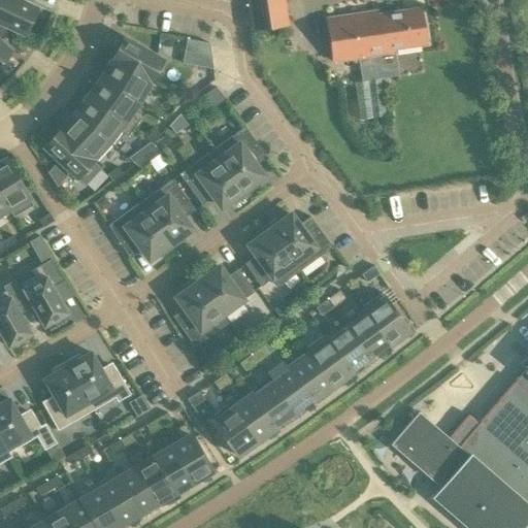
[(0,0),(0,21),(13,28),(24,33),(29,24),(32,26),(39,10),(23,3),(24,0),(0,0)]
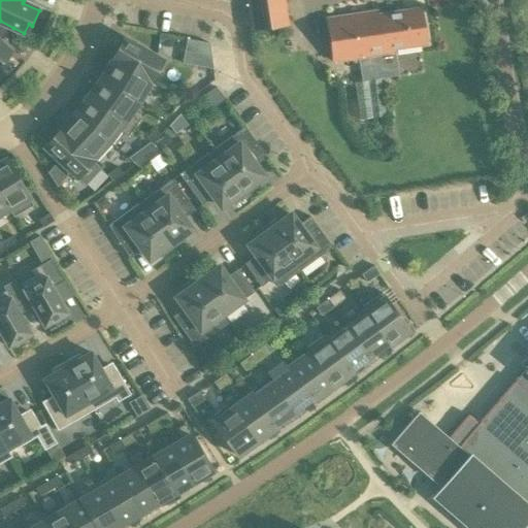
[(248,0),(253,30),(287,25),(283,0),(248,0)]
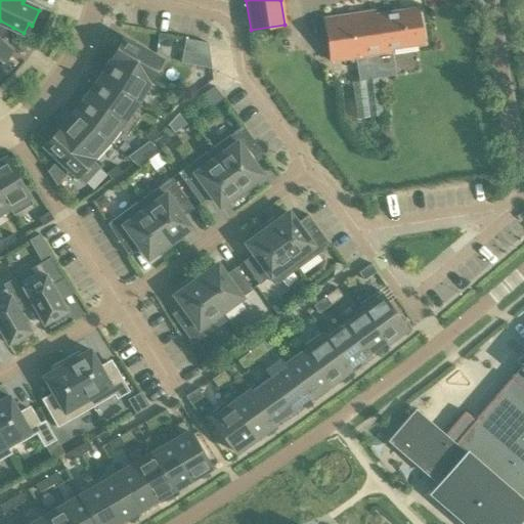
[(332,61),(392,52),(392,48),(423,44),(417,8),(377,14),(376,10),(324,17),(332,61)]
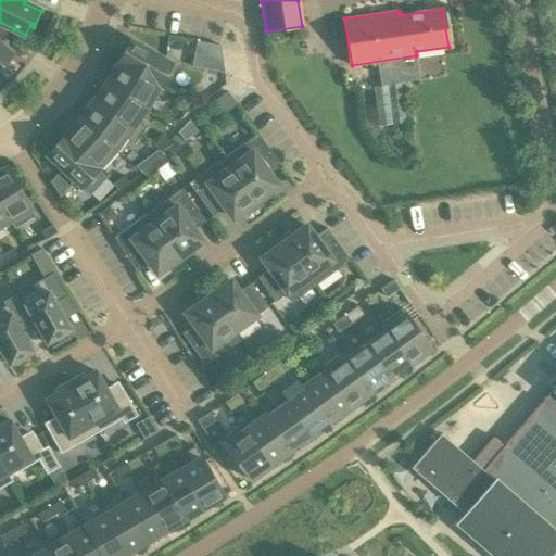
[(0,43),(14,29),(0,22),(0,68),(1,71),(13,58),(0,45),(0,43)]
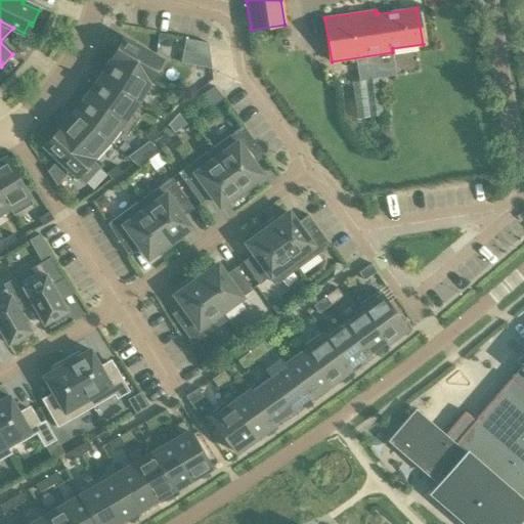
[(208,42),(185,38),(181,62),(211,68),(208,42)]
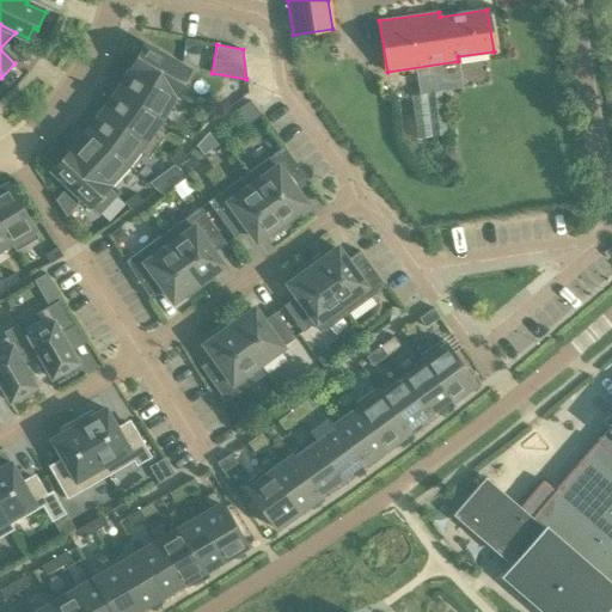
[(132,68),(173,93),(187,69),(145,46),(142,50),(139,48),(130,62),(134,63),(132,68)]
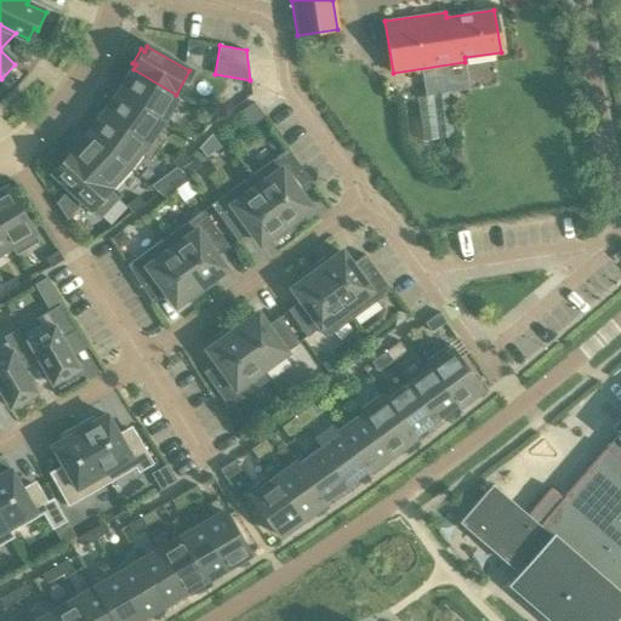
[(134,69),(120,92),(161,119),(176,95),(134,69)]
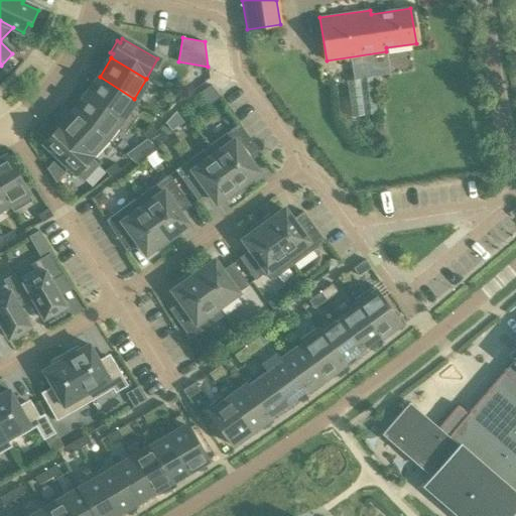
[(354,113),(373,111),(369,76),(350,78),(354,113)]
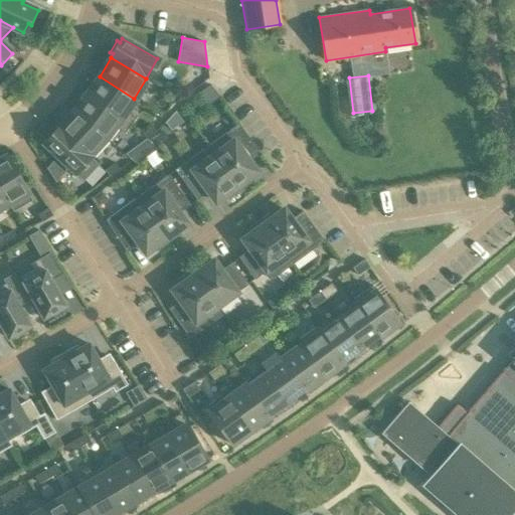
[(134,99),(100,76),(87,94),(130,125),(135,118),(126,111),(134,99)]
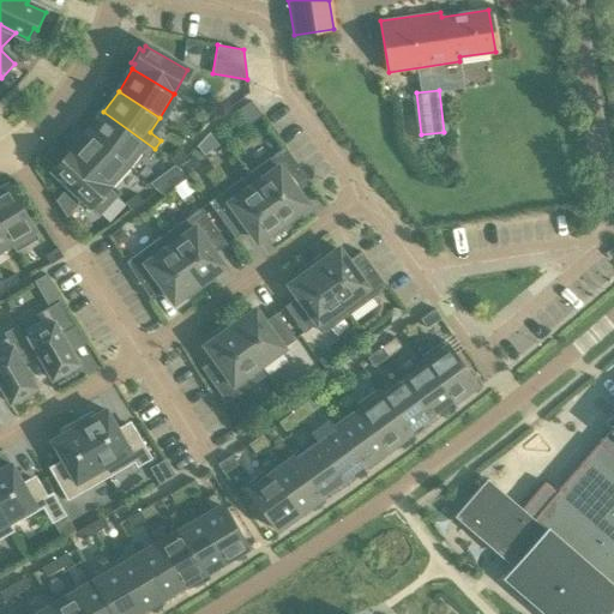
[(248,126),(260,116),(250,102),(238,112),(248,126)]
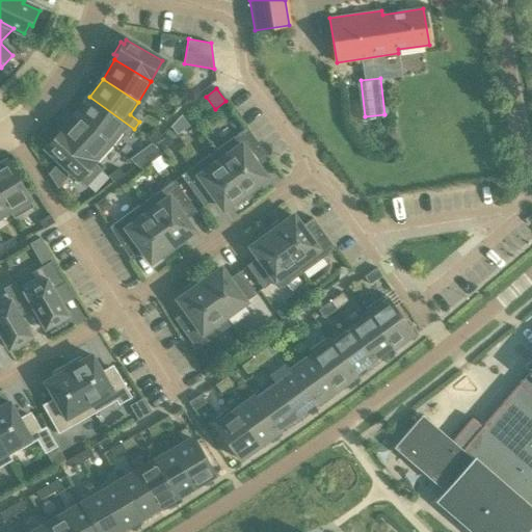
[(134,129),(89,97),(77,115),(113,145),(123,133),(128,137),(134,129)]
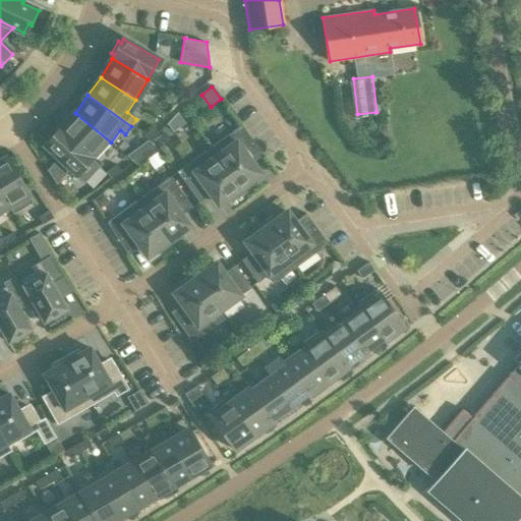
[(111,142),(75,113),(59,129),(90,158),(94,161),(111,142)]
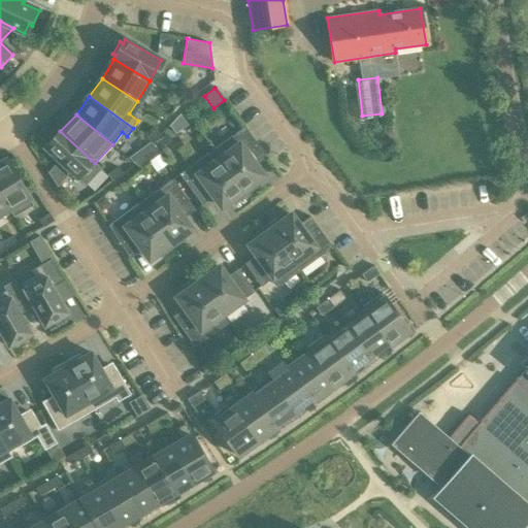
[(212,151),(245,196),(258,187),(255,183),(264,176),(256,165),(267,157),(244,127),(212,151)]
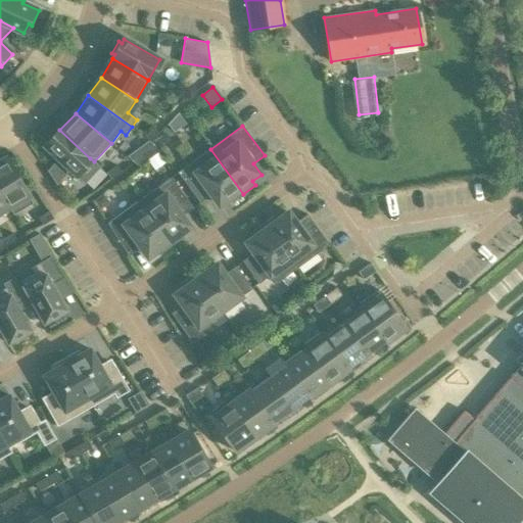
[(150,143),(159,134),(153,128),(144,138),(150,143)]
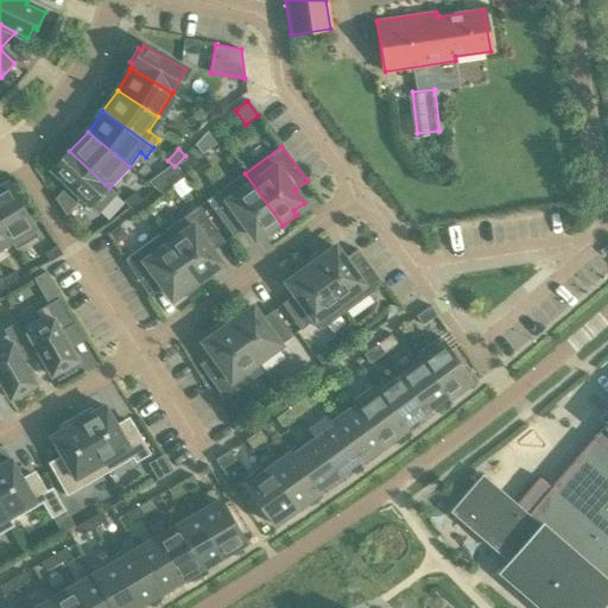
[(105,184),(69,151),(67,153),(64,151),(54,163),(56,165),(52,170),(88,202),(105,184)]
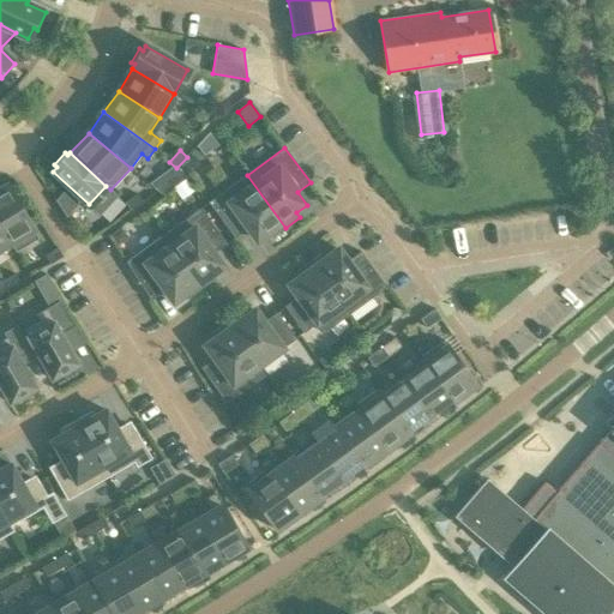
[(181,172),(164,182),(170,191),(174,188),(187,179),(181,172)]
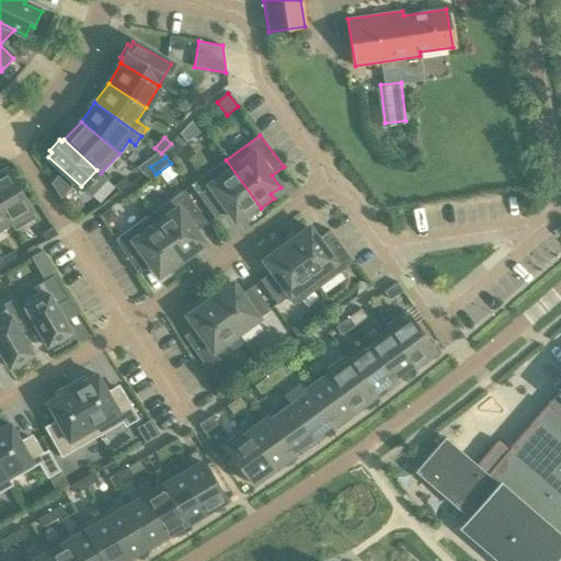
[(261,208),(226,160),(191,185),(215,217),(226,209),(235,220),(244,214),(248,218),(261,208)]
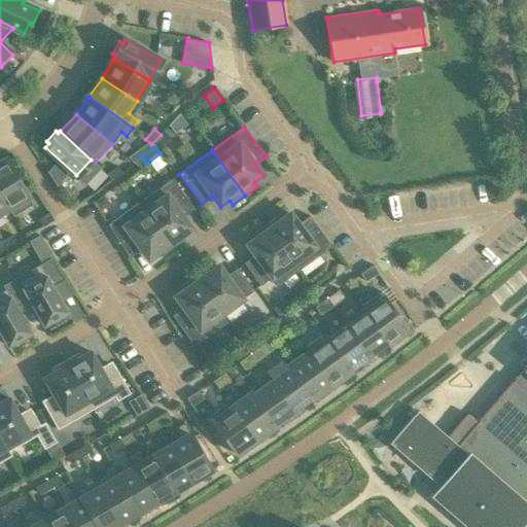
[(161,153),(149,162),(155,171),(167,163),(161,153)]
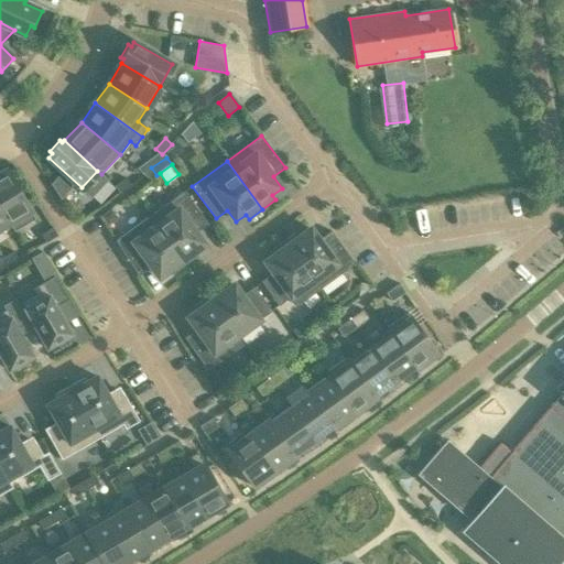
[(35,219),(7,171),(0,175),(0,207),(8,221),(14,231),(35,219)]
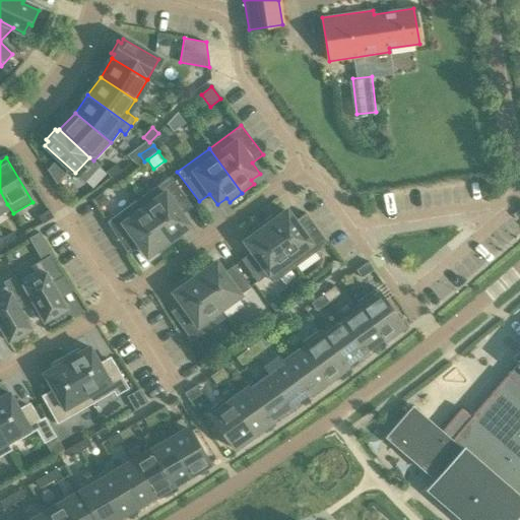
[(68,174),(65,171),(56,163),(48,172),(57,185),(68,174)]
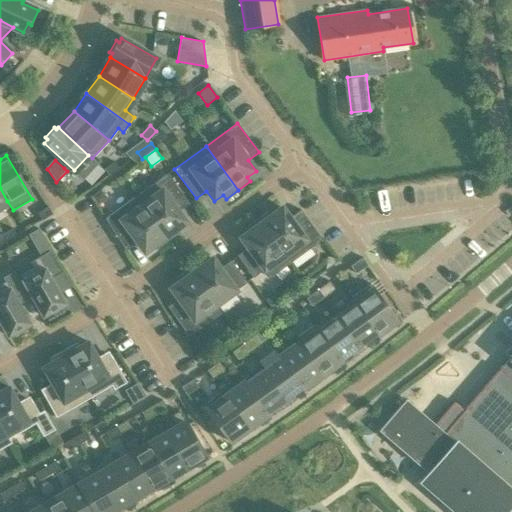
[(114,162),(104,169),(109,176),(119,169),(114,162)]
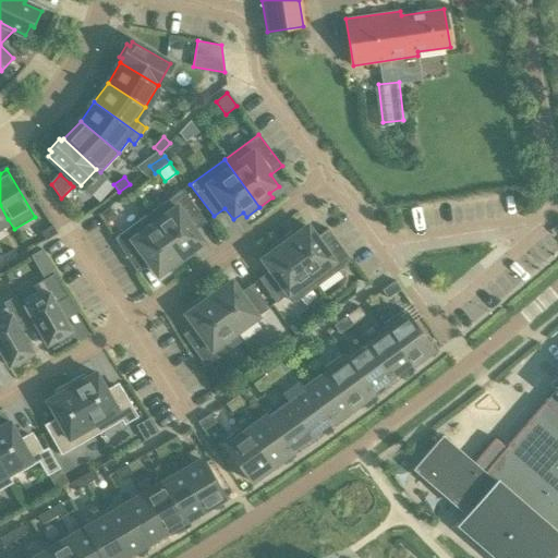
[(183,189),(148,214),(183,263),(196,253),(193,249),(203,242),(195,230),(206,221),(183,189)]
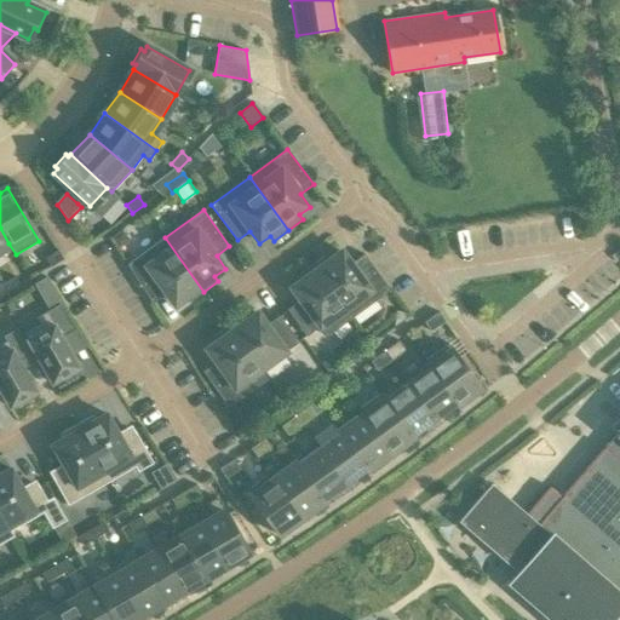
[(110,241),(116,252),(127,245),(127,239),(122,233),(110,241)]
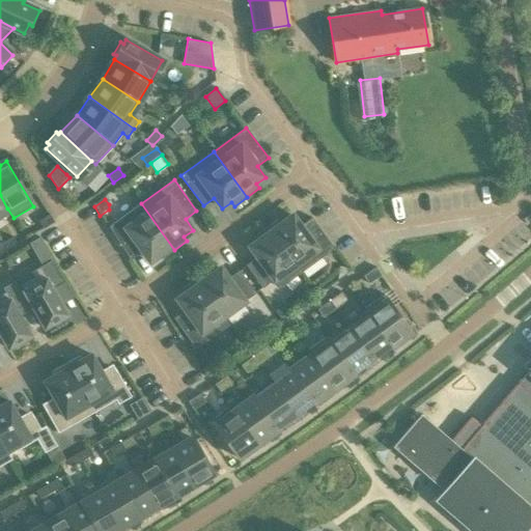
[(174,250),(141,203),(108,228),(131,258),(141,251),(149,261),(159,255),(162,259),(174,250)]
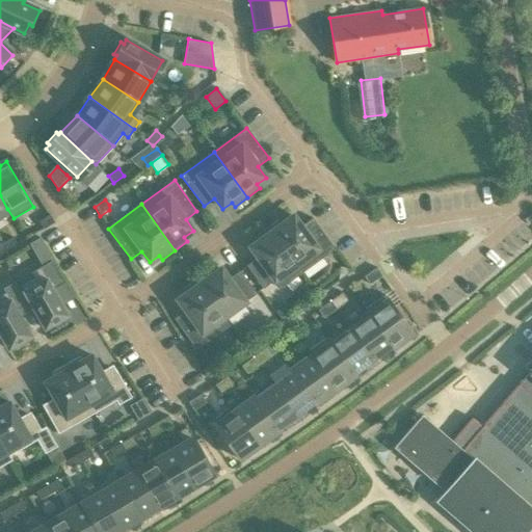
[(40,221),(44,229),(54,222),(50,215),(40,221)]
